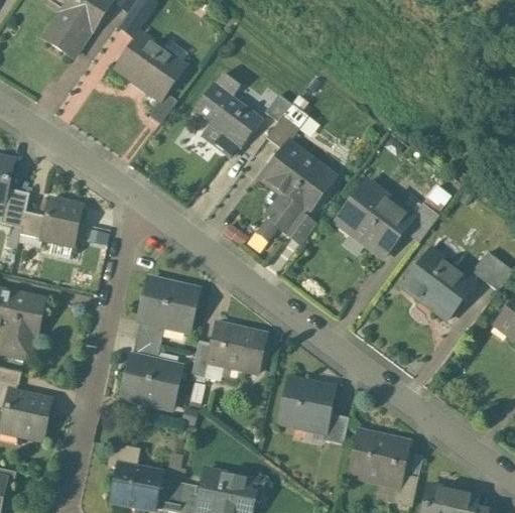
[(70,0),(44,38),(73,56),(91,28),(93,29),(112,0),(70,0)]
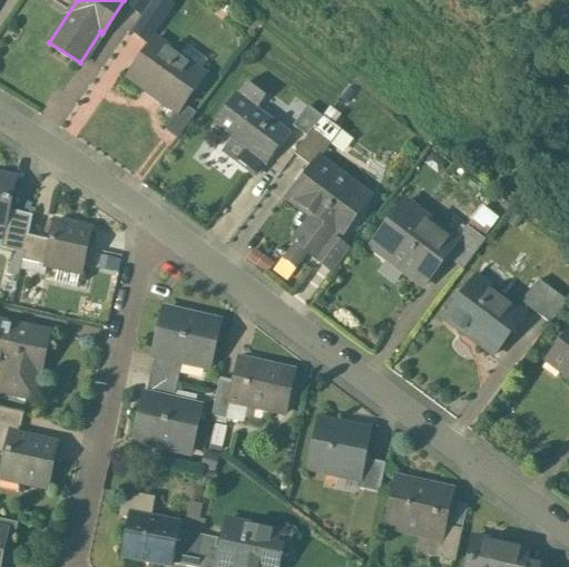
[(130,0),(129,2),(143,12),(151,0),(130,0)]
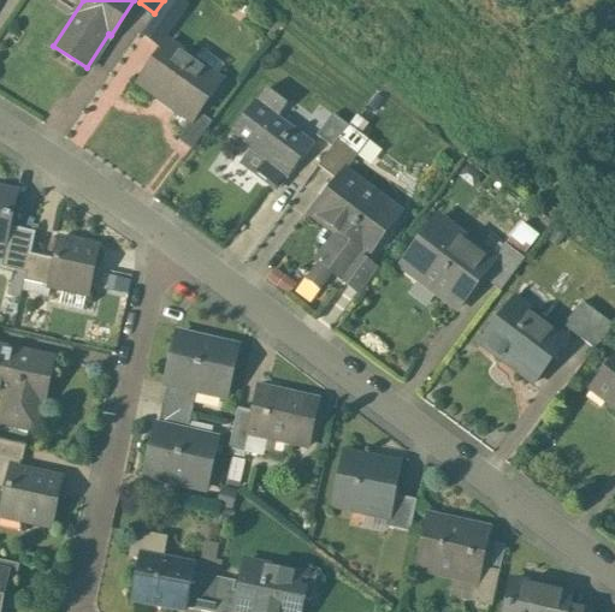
[(164,0),(154,13),(142,30),(159,42),(188,1),(185,0),(164,0)]
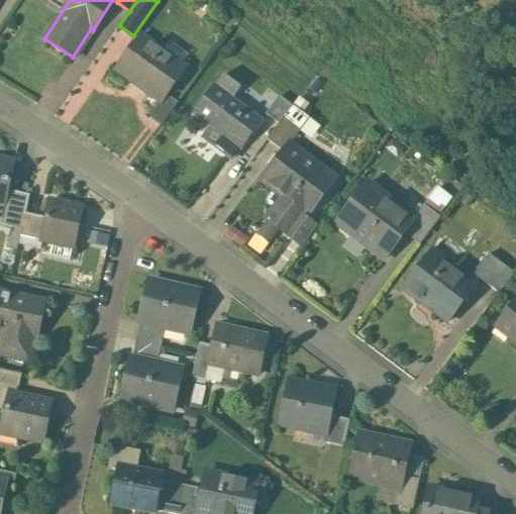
[(186,67),(140,33),(116,67),(162,99),(163,100),(168,93),(186,67)]
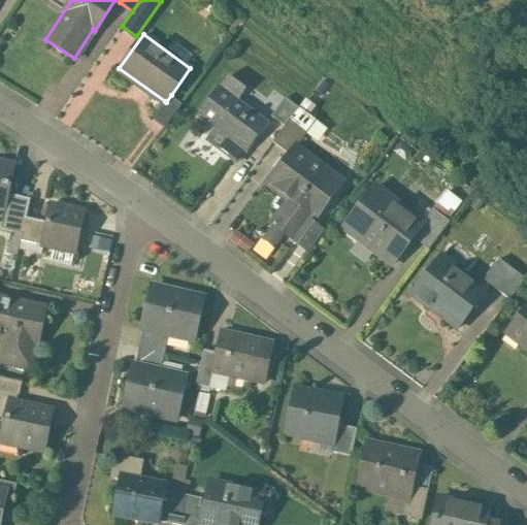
[(246,87),(229,73),(221,84),(220,84),(197,113),(227,136),(220,146),(237,160),(244,150),(246,151),(269,121),(239,97),(246,87)]
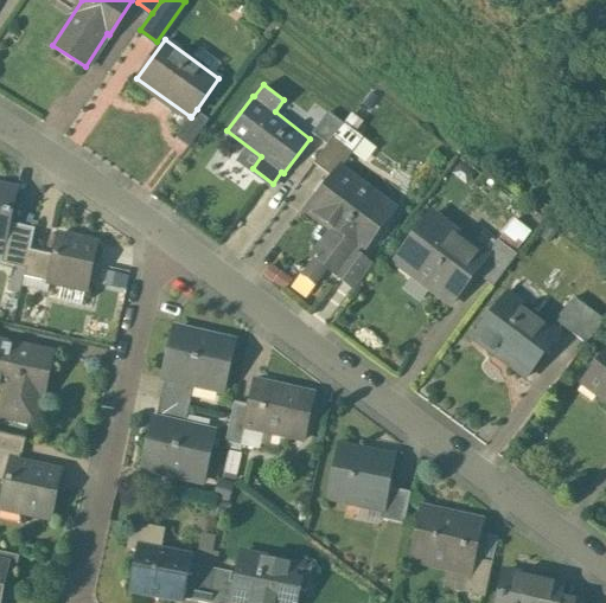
[(191,117),(190,116),(177,135),(189,145),(209,117),(197,109),(191,117)]
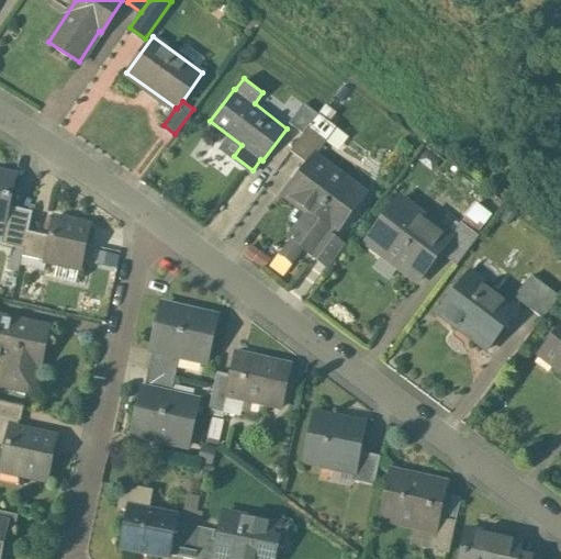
[(304,102),(289,121),(303,132),(309,124),(318,112),(304,102)]
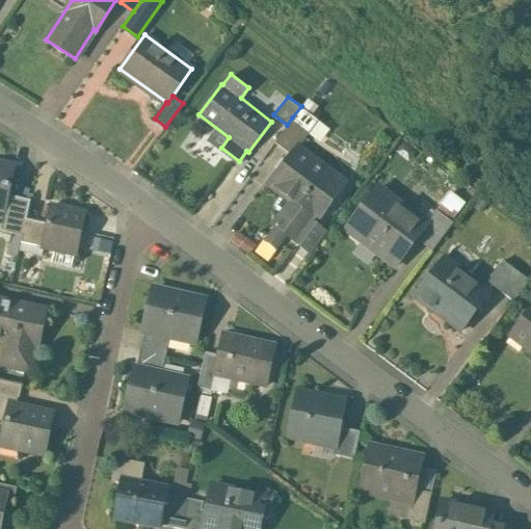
[(310,131),(292,117),(287,125),(274,141),(291,154),(297,146),(298,146),(310,131)]
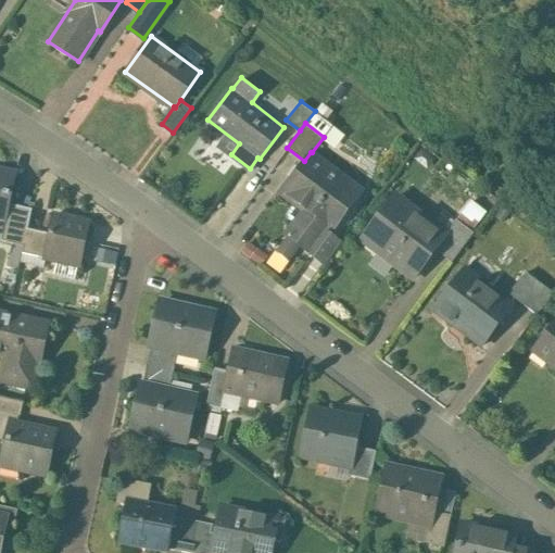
[(312,152),(311,152),(304,161),(281,192),(294,202),(329,228),(331,230),(362,190),(312,152)]
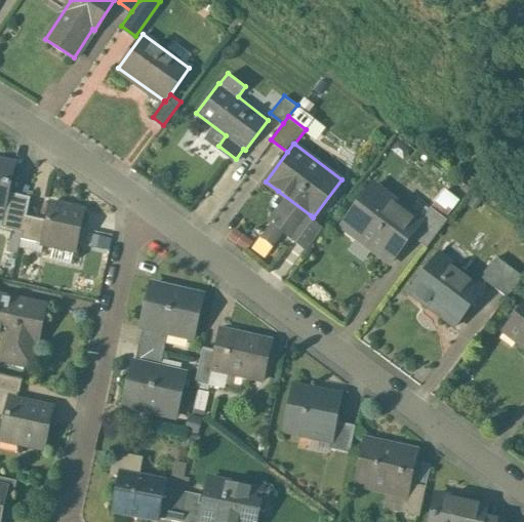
[(15,162),(0,158),(0,203),(6,204),(1,227),(8,228),(15,193),(8,192),(15,162)]
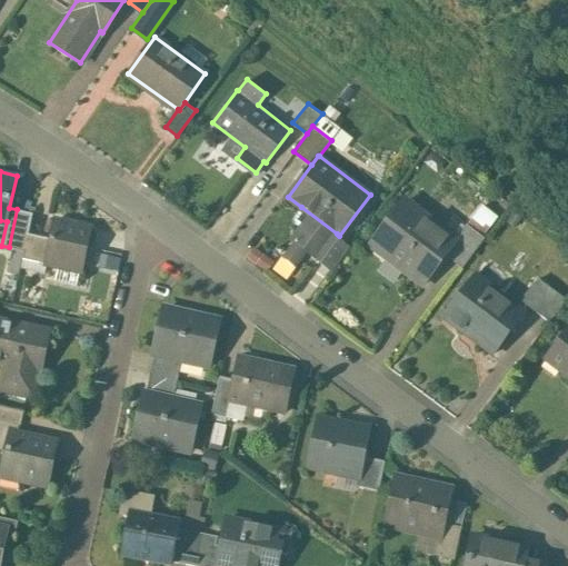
[(456,237),(406,199),(371,244),(389,258),(391,254),(426,279),(445,254),(457,238),(456,237)]
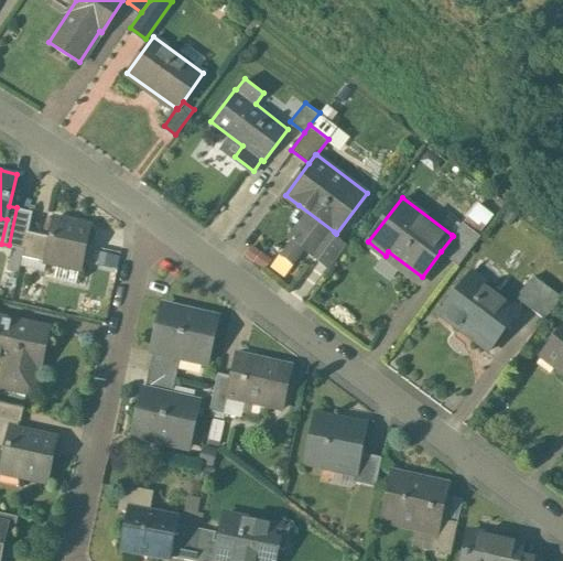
[(334,232),(299,205),(292,215),(292,220),(301,227),(295,235),(296,241),(304,248),(311,247),(316,251),(314,255),(329,267),(346,245),(333,235),(334,232)]
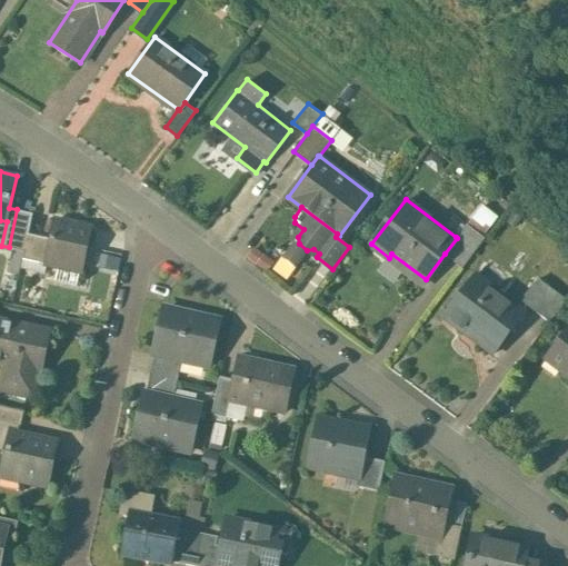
[(32,212),(17,209),(9,247),(25,250),(28,232),(32,212)]
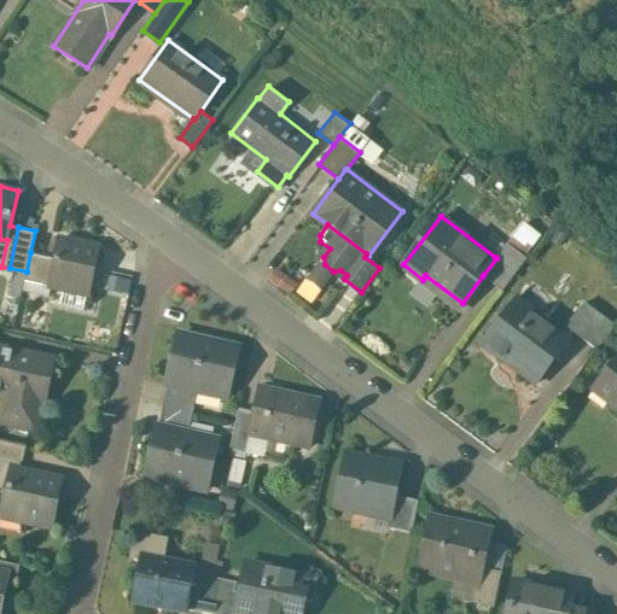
[(99,246),(59,237),(54,258),(50,279),(91,288),(99,246)]
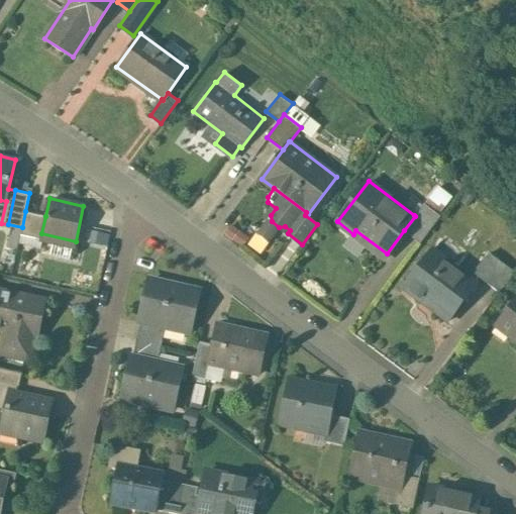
[(423,202),(414,215),(415,216),(404,230),(420,242),(440,215),(423,202)]
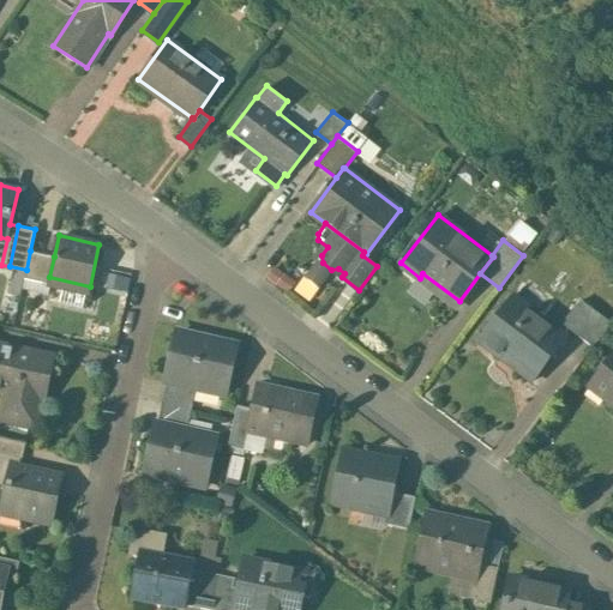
[(54,257),(30,251),(26,270),(25,277),(48,283),(49,277),(54,257)]
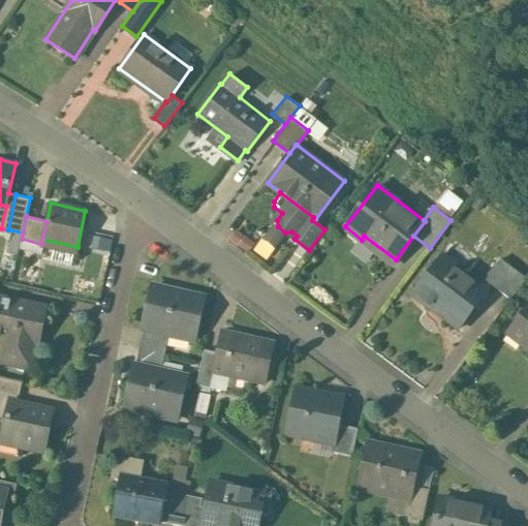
[(277,220),(262,238),(275,247),(285,233),(278,226),(277,220)]
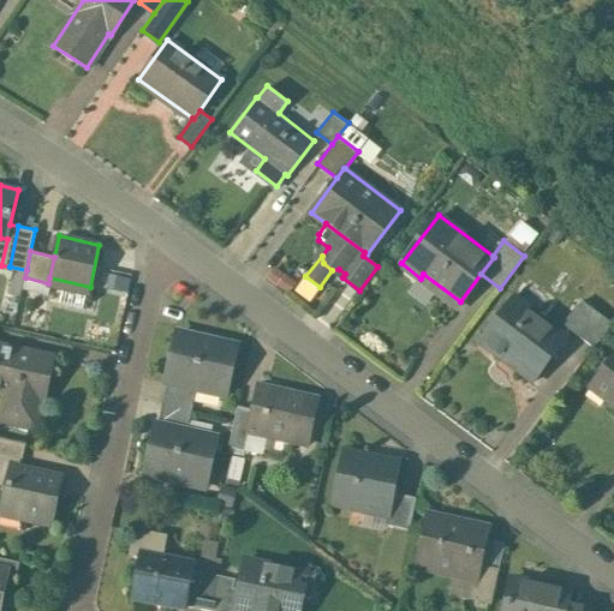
[(514,297),(481,341),(501,357),(505,353),(535,376),(532,381),(534,382),(566,335),(514,297)]
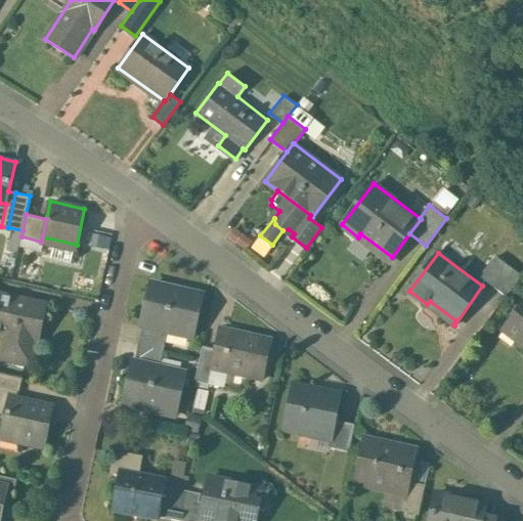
[(521,274),(500,258),(484,278),(506,295),(521,274)]
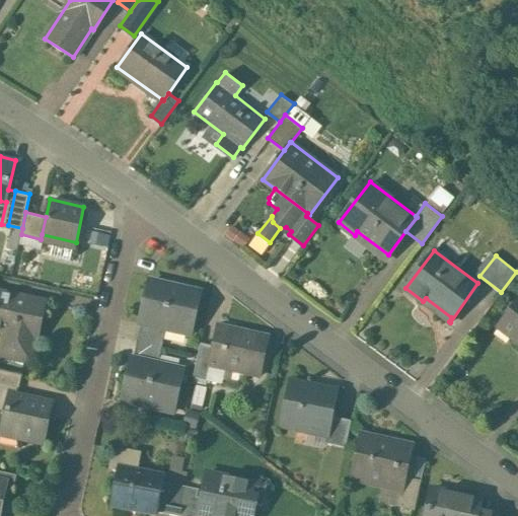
[(200,290),(150,279),(141,320),(166,326),(191,332),(200,290)]
